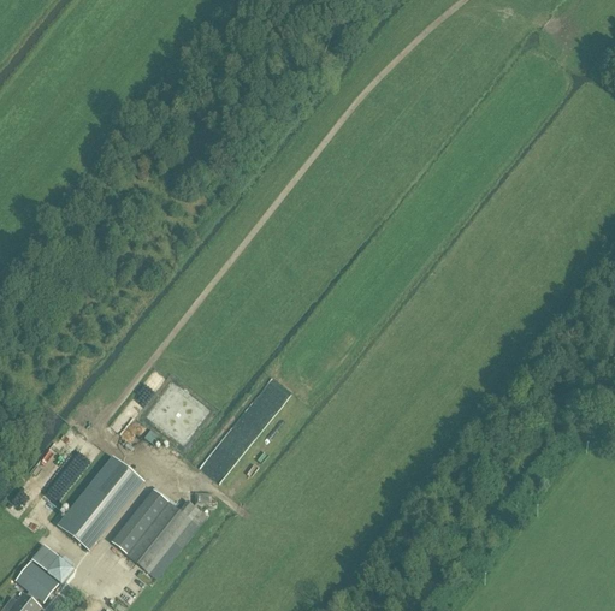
[(112,457),(58,525),(87,549),(142,480),(112,457)]
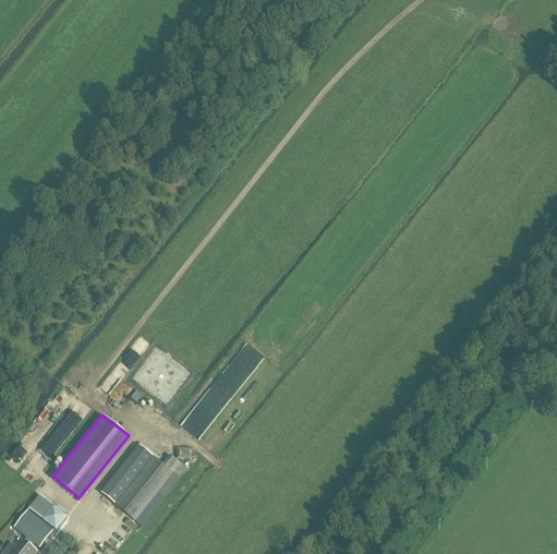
[(152,454),(137,443),(100,491),(113,502),(152,454)]
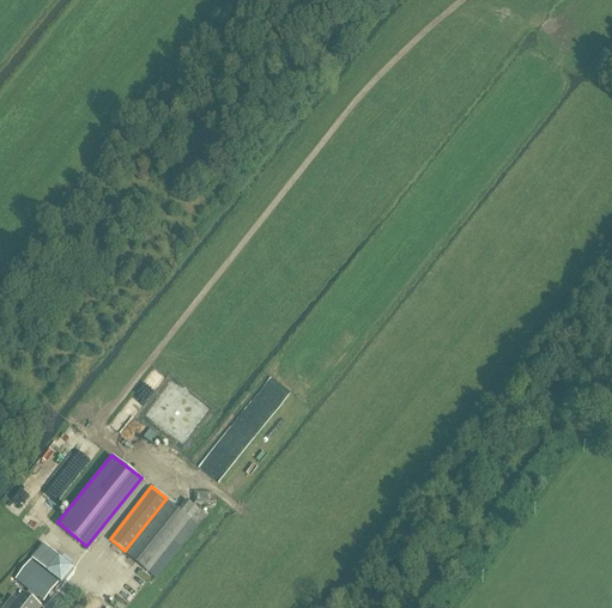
[(208,502),(208,488),(193,488),(193,502),(208,502)]
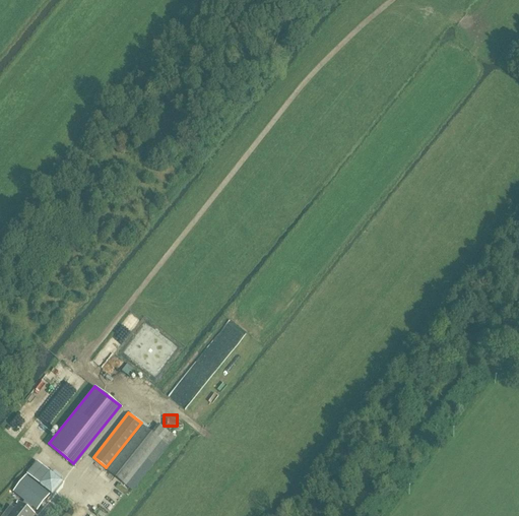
[(159,424),(153,432),(141,423),(106,467),(131,487),(173,435),(159,424)]
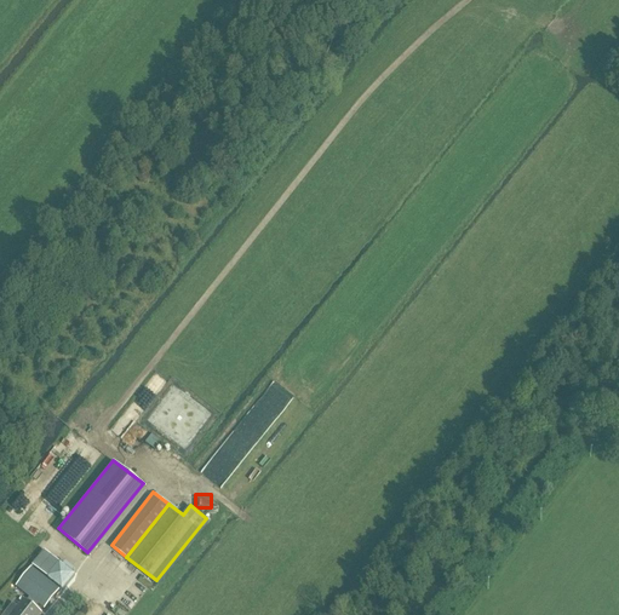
[(73,572),(43,546),(30,561),(62,586),(73,572)]
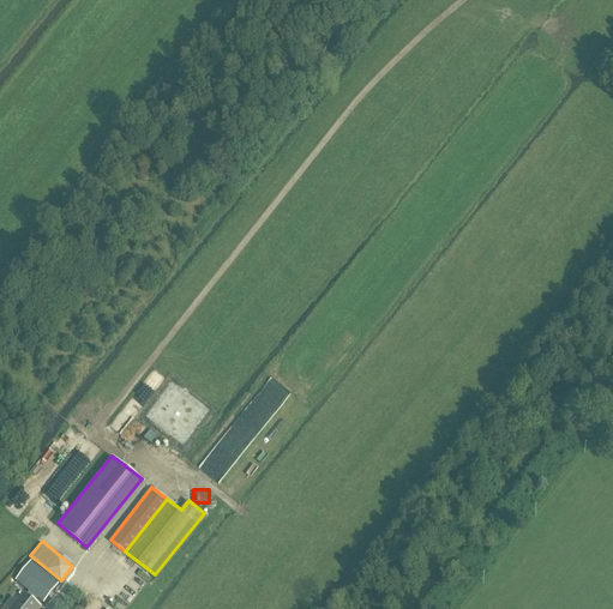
[(29,558),(13,577),(28,588),(24,591),(22,589),(7,607),(4,603),(0,607),(0,608),(34,608),(40,603),(34,598),(36,595),(42,600),(56,580),(29,558)]
